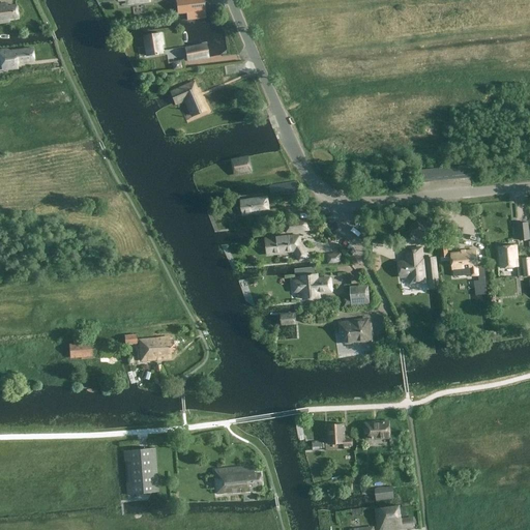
[(213,11),(210,0),(190,0),(195,12),(213,11)]
